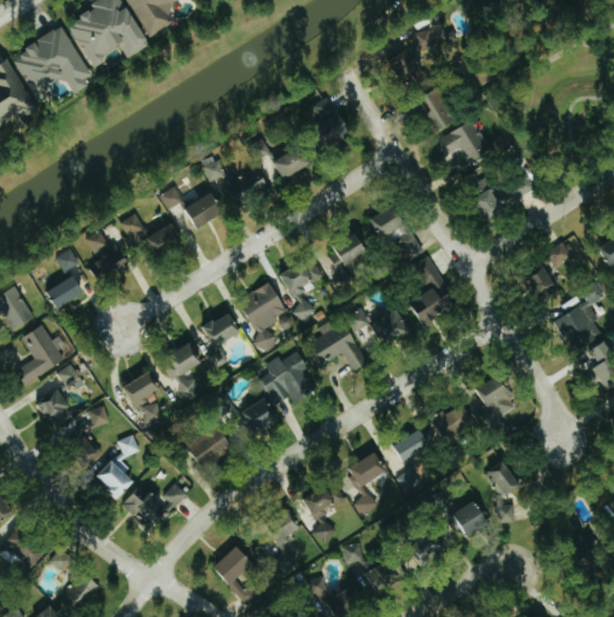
[(147,45),(123,0),(94,0),(89,4),(92,7),(79,15),(81,19),(69,25),(92,68),(105,60),(101,54),(120,45),(126,57),(147,45)]
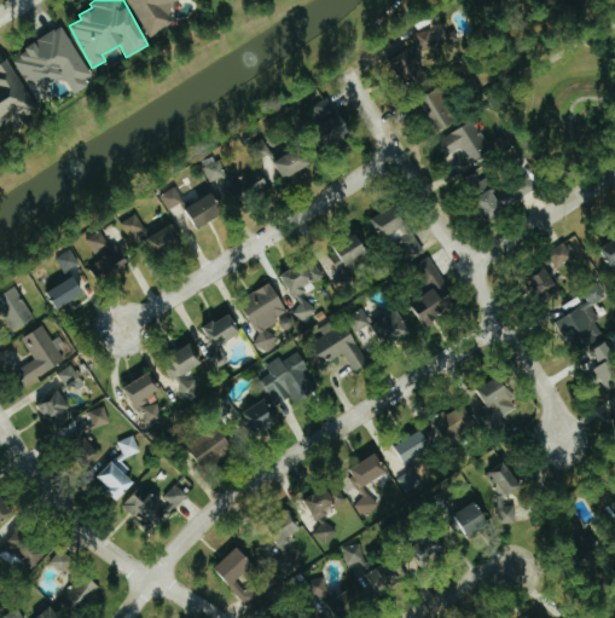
[(127,0),(149,36),(174,21),(166,5),(173,0),(127,0)]
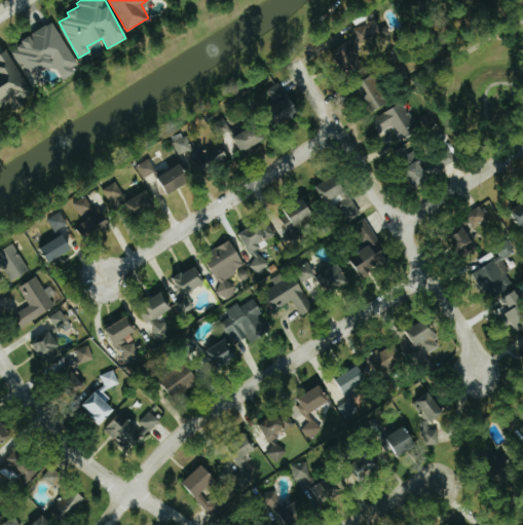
[(79,67),(51,23),(8,48),(27,78),(52,63),(61,77),(79,67)]
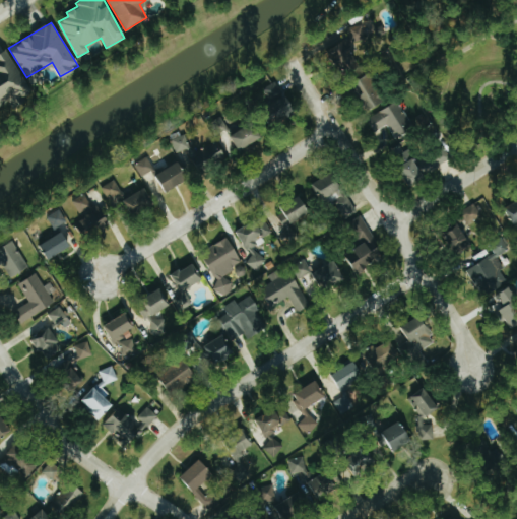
[(356,64),(352,41),(375,38),(373,23),(346,27),(347,43),(329,45),(332,66),(356,64)]
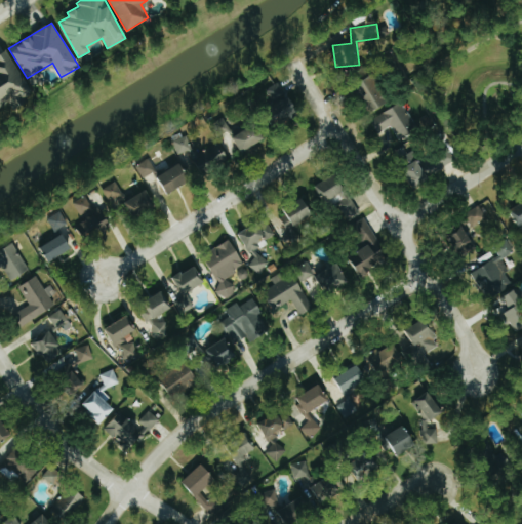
[(30,89),(5,49),(0,52),(0,103),(19,90),(22,94),(30,89)]
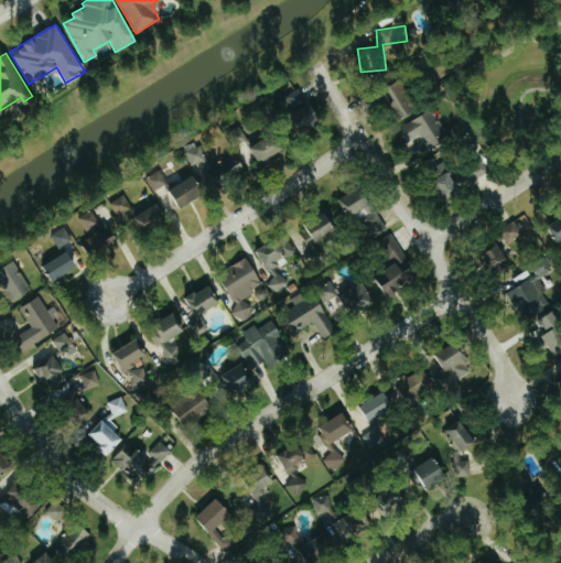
[(384,94),(401,118),(418,107),(401,82),(384,94)]
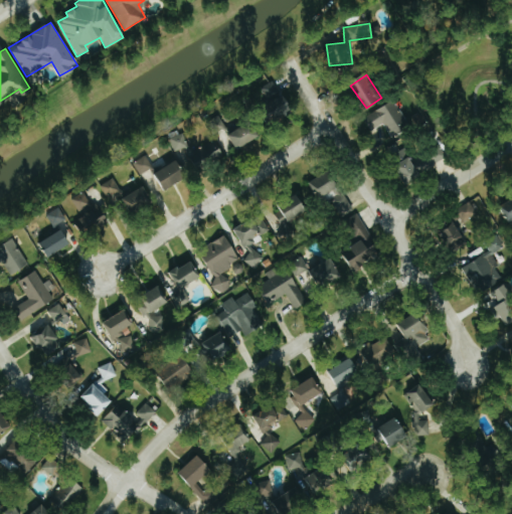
[(274,124),(293,111),(272,78),(252,91),(274,124)]
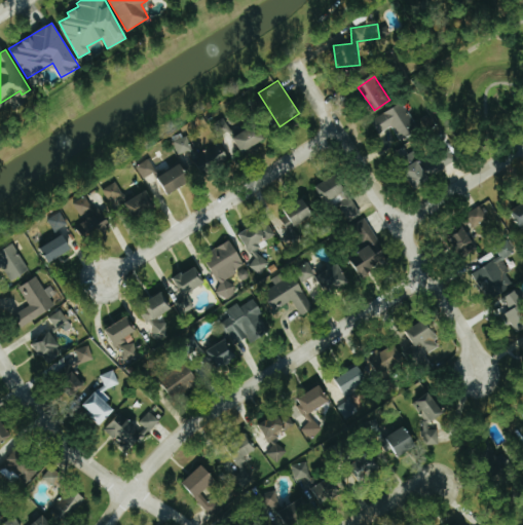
[(376,133),(390,125),(398,140),(416,132),(403,102),(369,118),(376,133)]
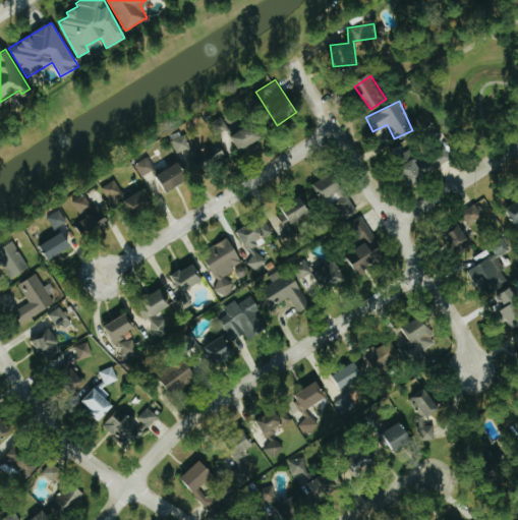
[(262,135),(252,121),(230,137),(240,151),(262,135)]
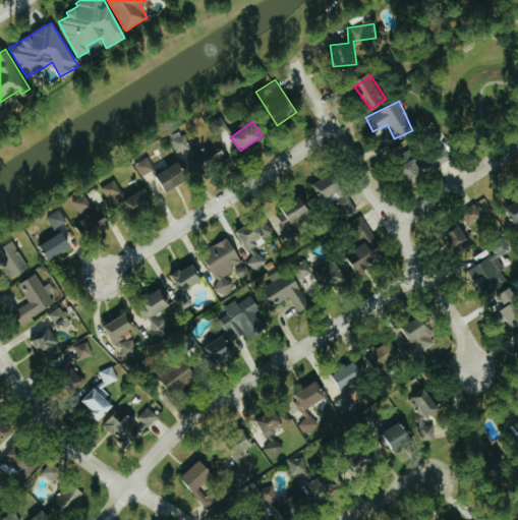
[(191,170),(227,160),(221,141),(190,151),(184,131),(170,136),(175,154),(186,151),(191,170)]
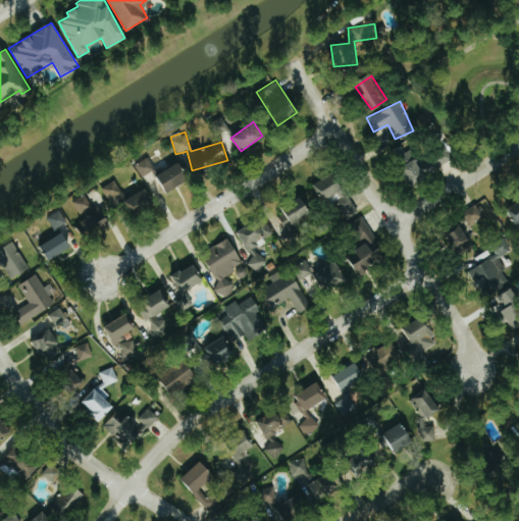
[(451,161),(444,147),(425,157),(427,160),(419,164),(407,141),(391,149),(409,184),(451,161)]
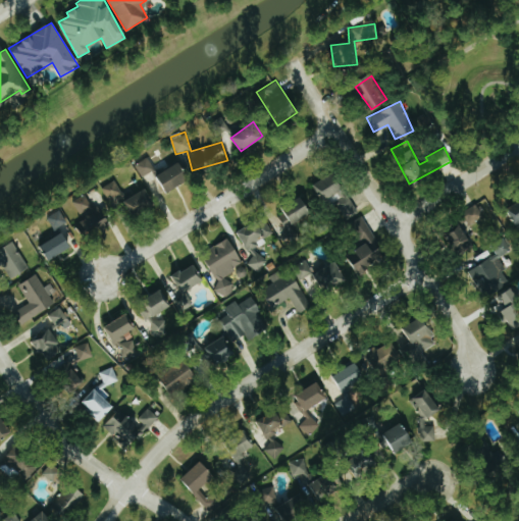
[(153,170),(148,157),(134,163),(139,176),(153,170)]
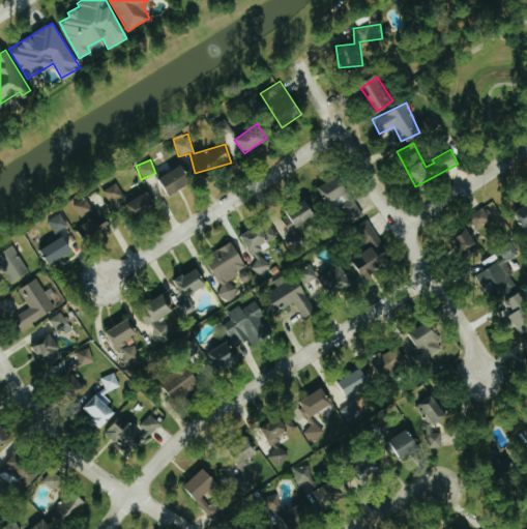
[(192,181),(181,164),(156,178),(167,196),(192,181)]
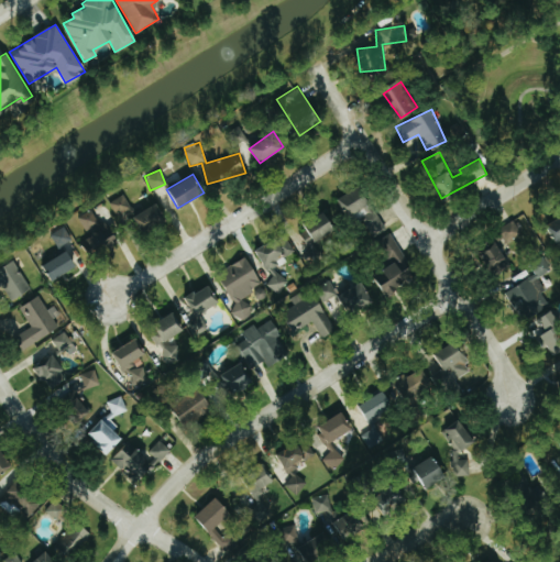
[(337,199),(351,220),(357,216),(371,238),(385,228),(370,206),(372,205),(359,184),(337,199)]
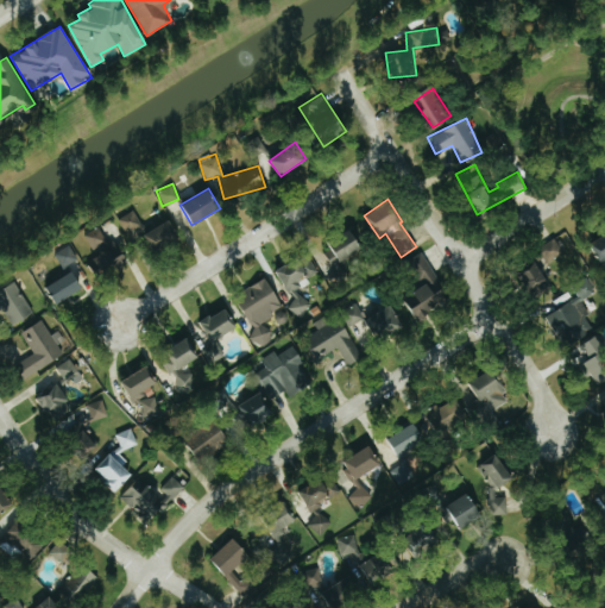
[(143,229),(133,210),(117,218),(126,237),(143,229)]
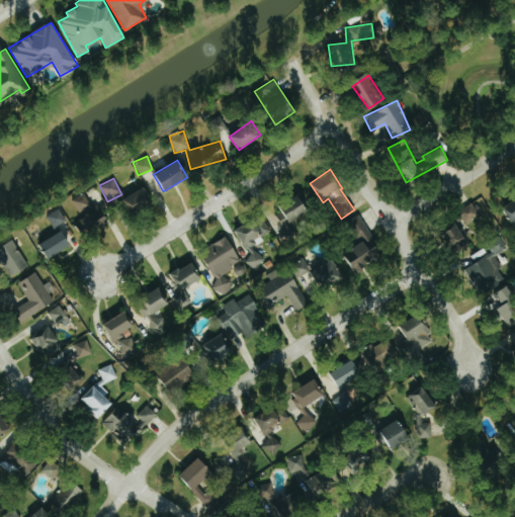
[(152,203),(144,187),(121,198),(130,214),(152,203)]
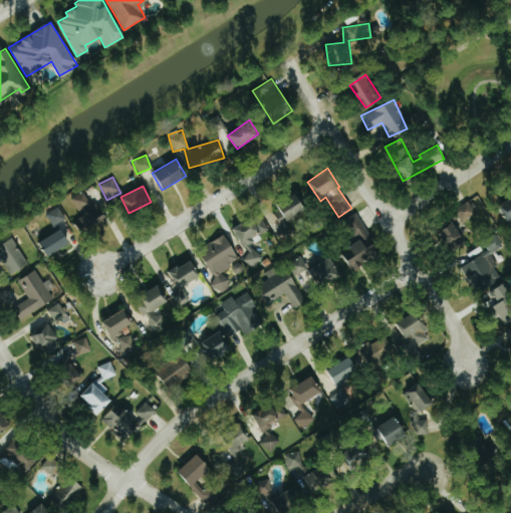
[(271,214),(278,226),(306,209),(295,190),(273,203),(277,210),(271,214)]
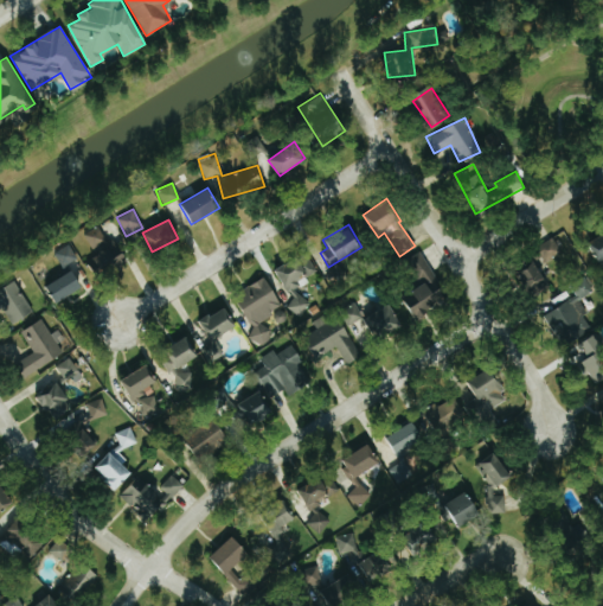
[(79,234),(96,274),(126,261),(116,240),(107,243),(98,225),(79,234)]
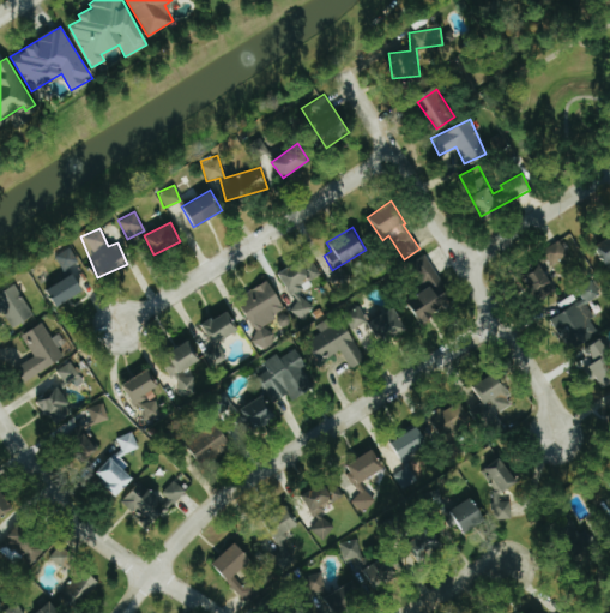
[(608,264),(609,262),(609,235),(596,244),(608,264)]
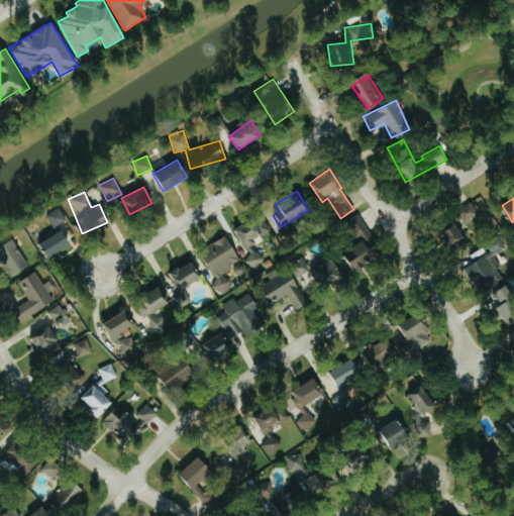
[(478,215),(471,202),(457,209),(465,222),(478,215)]
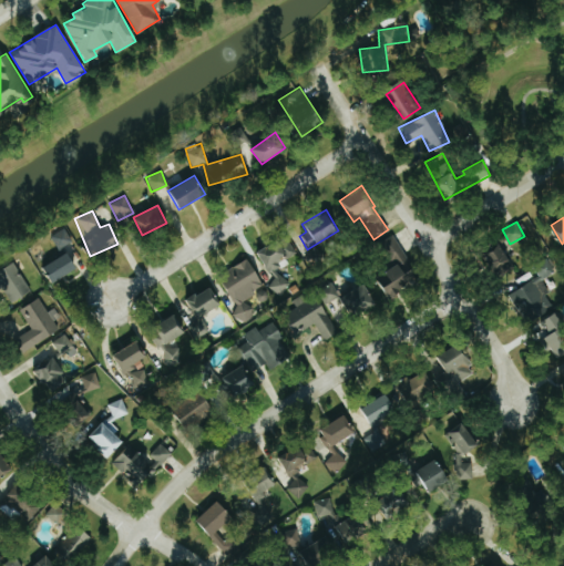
[(49,235),(57,249),(71,242),(63,227),(49,235)]
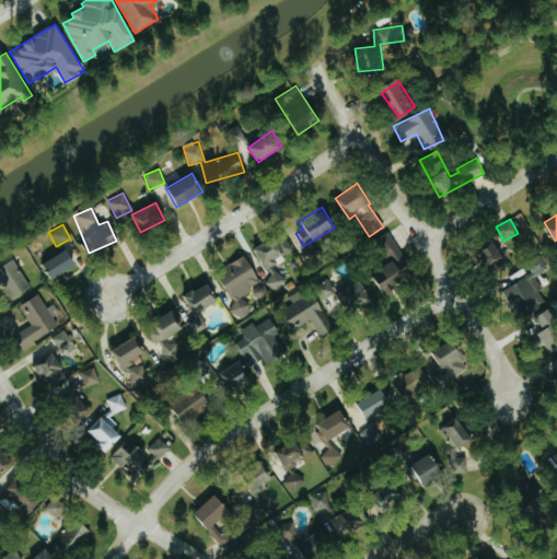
[(370,274),(381,295),(414,278),(390,232),(372,241),(385,266),(370,274)]
